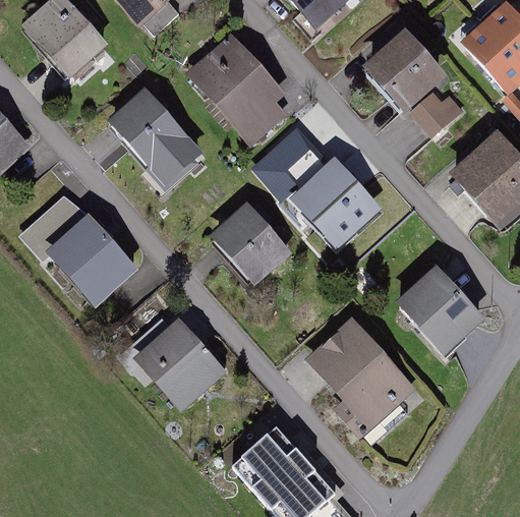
[(68,79),(108,46),(68,0),(48,0),(20,23),(68,79)]
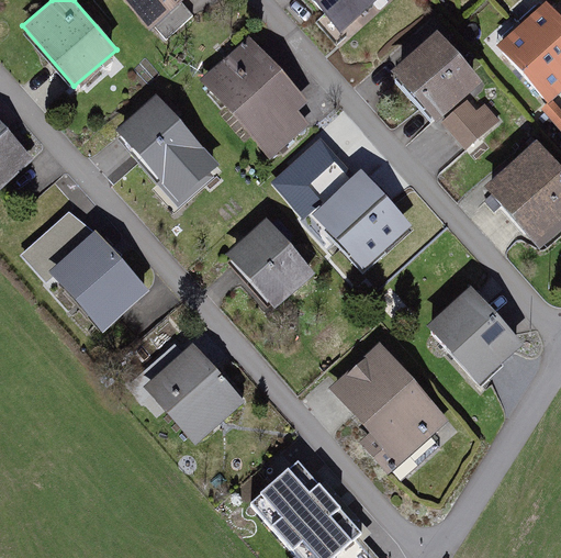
[(122,0),(145,26),(175,0),(122,0)]
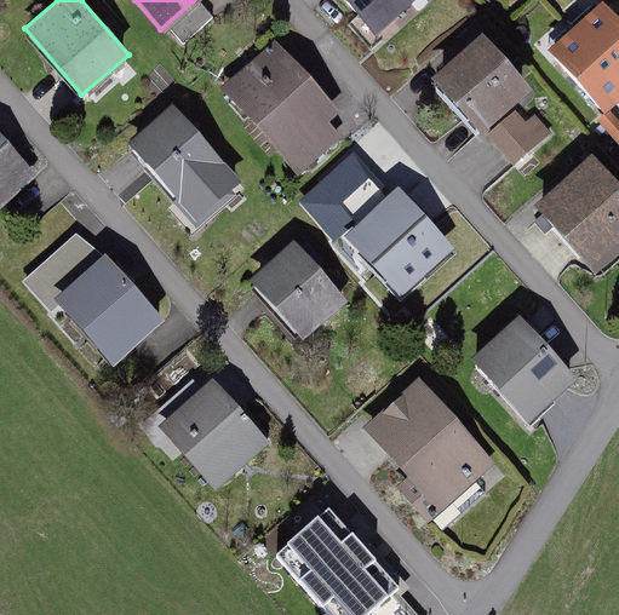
[(343,0),(373,32),(407,0),(343,0)]
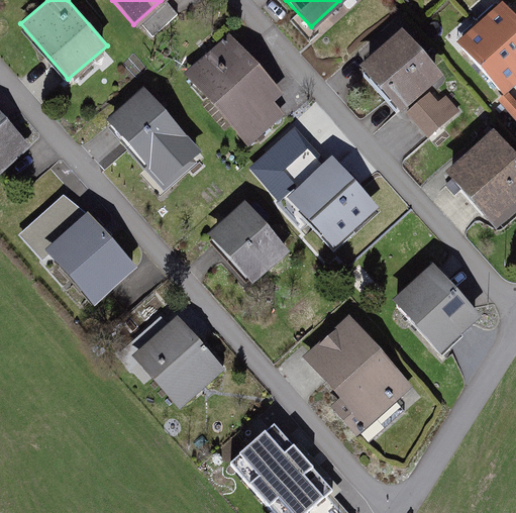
[(515,78),(515,22),(504,8),(461,45),(502,91),(513,81),(515,78)]
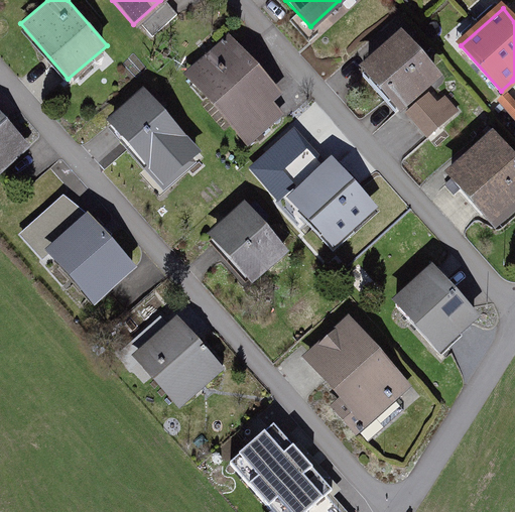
[(427,135),(460,106),(436,80),(442,75),(401,28),(359,66),(399,111),(403,108),(427,135)]
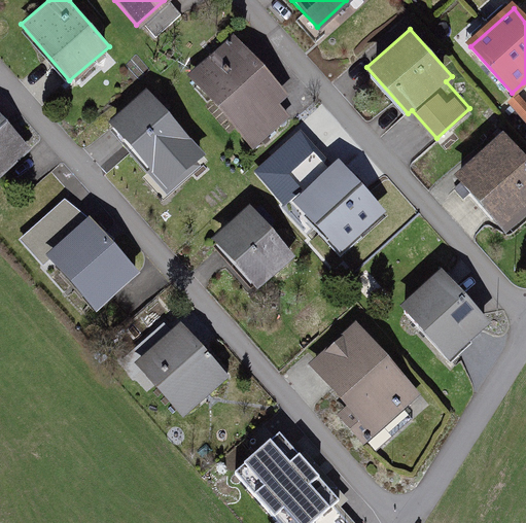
[(254,148),(300,108),(233,33),(186,74),(254,148)]
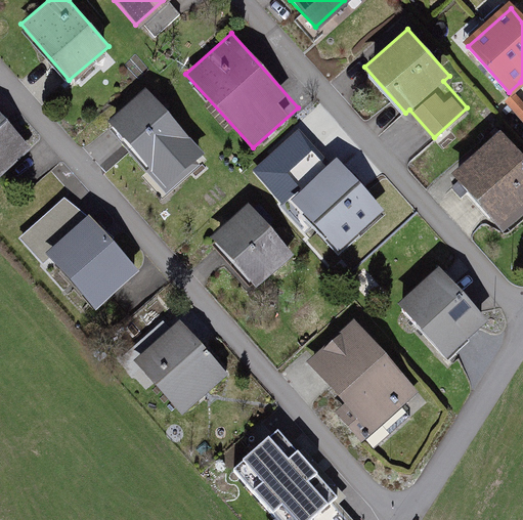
[(150,171),(190,137),(165,107),(171,102),(156,85),(148,91),(145,87),(106,119),(150,171)]
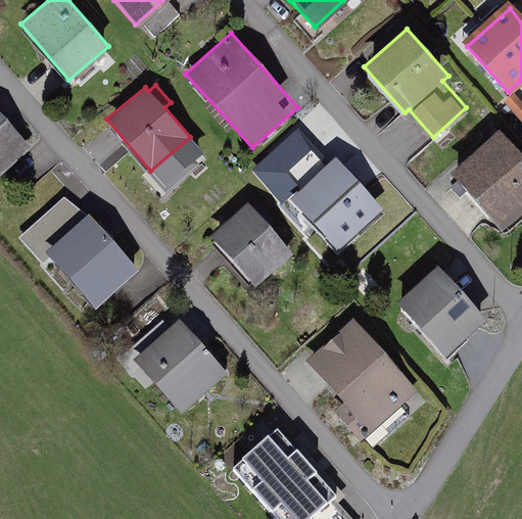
[(521,104),(513,94),(506,100),(521,120),(521,104)]
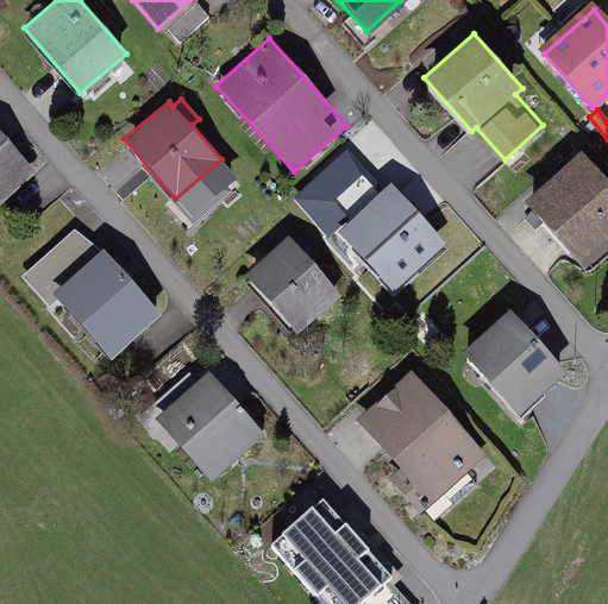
[(0,197),(33,170),(0,131),(0,197)]
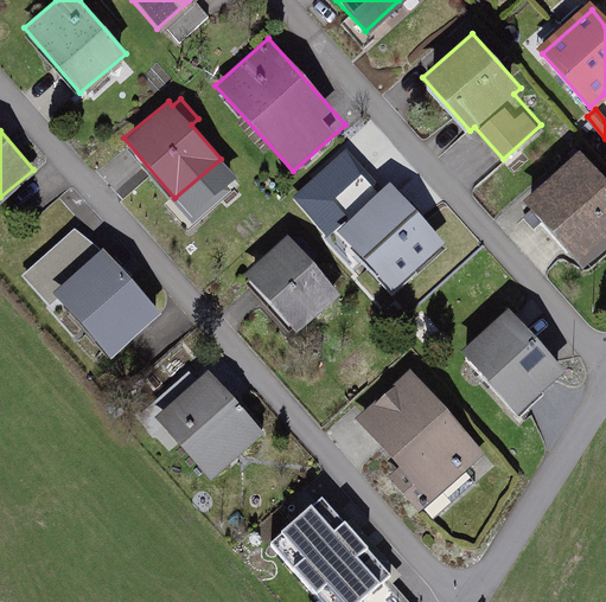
[(605,239),(605,180),(578,151),(524,200),(581,263),(605,239)]
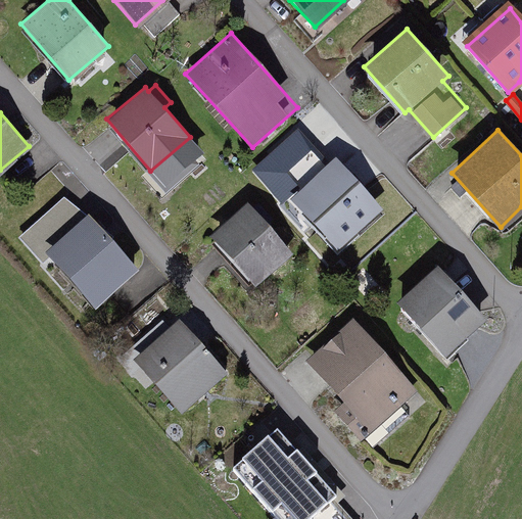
[(333,249),(380,209),(334,156),(327,161),(312,143),(283,168),(299,188),(289,197),(333,249)]
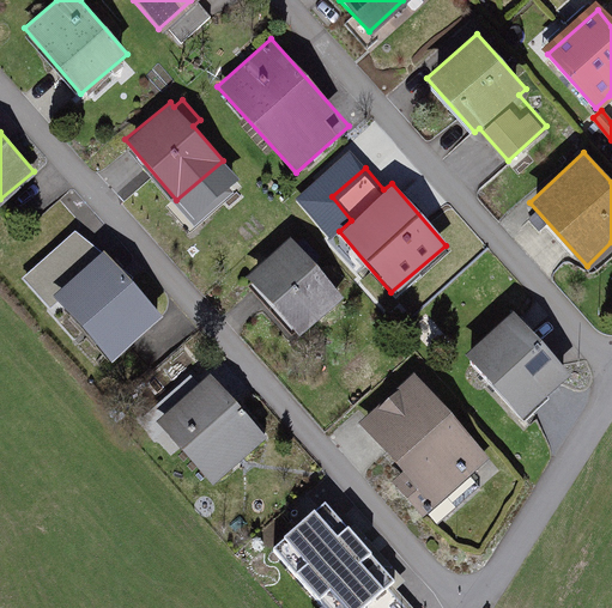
[(78,223),(24,267),(38,284),(92,239),(78,223)]
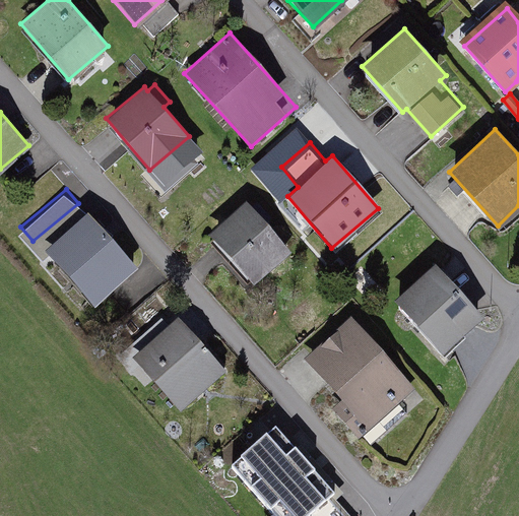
[(251,204),(246,199),(209,234),(257,283),(293,249),(264,220),(272,212),(258,197),(251,204)]
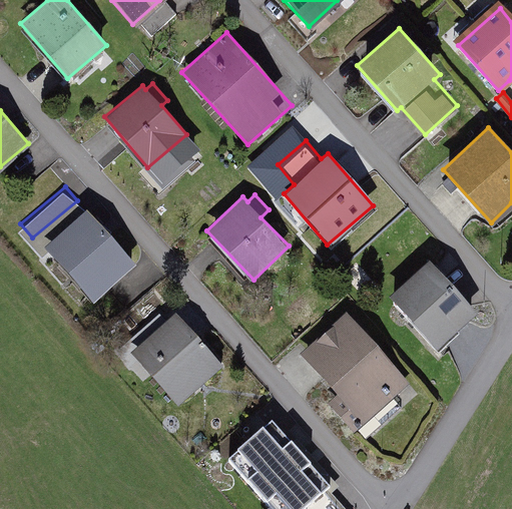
[(135,263),(86,209),(43,248),(92,302),(135,263)]
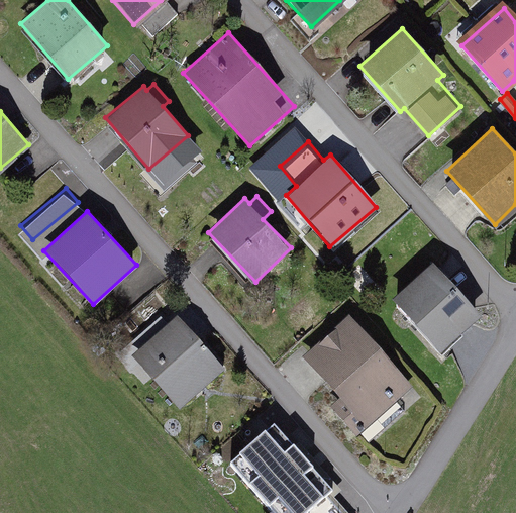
[(443,350),(482,313),(432,262),(393,299),(443,350)]
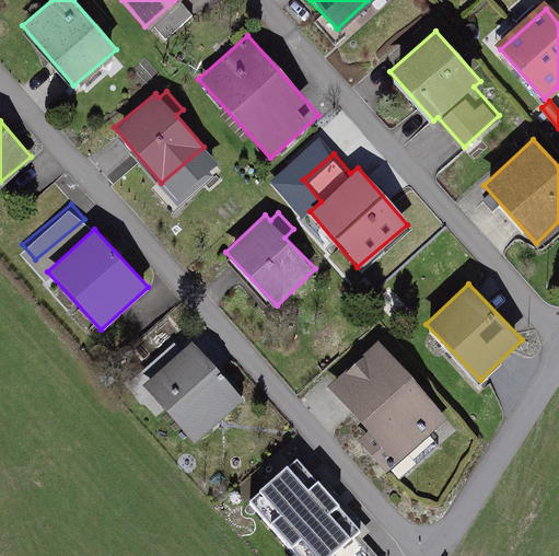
[(193,440),(243,397),(212,362),(223,352),(198,322),(167,348),(173,355),(142,381),(193,440)]
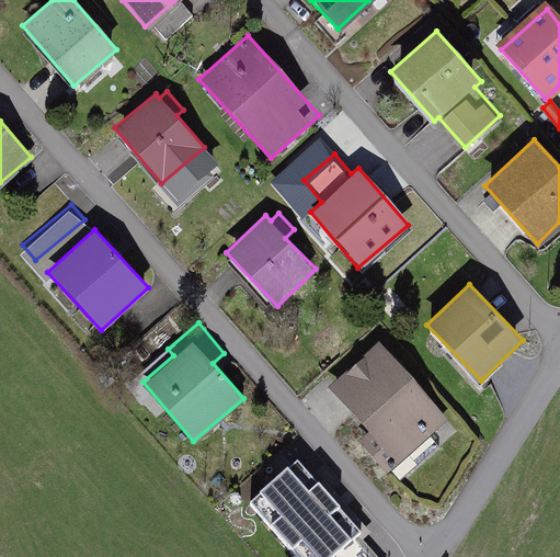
[(455,424),(379,340),(329,385),(367,428),(357,436),(386,468),(390,464),(400,474),(455,424)]
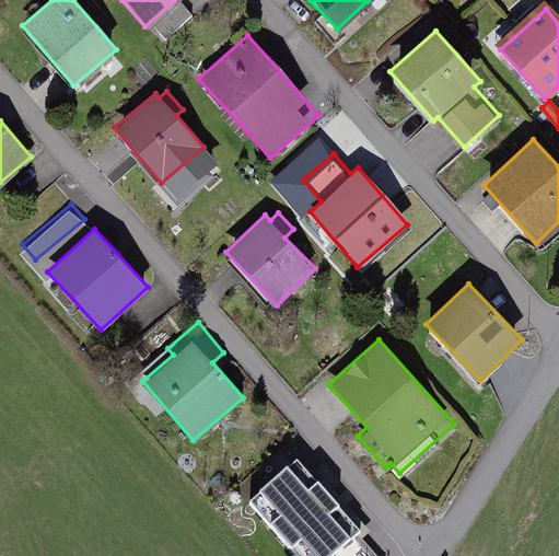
[(351,555),(371,539),(319,482),(265,530),(289,555),(351,555)]
